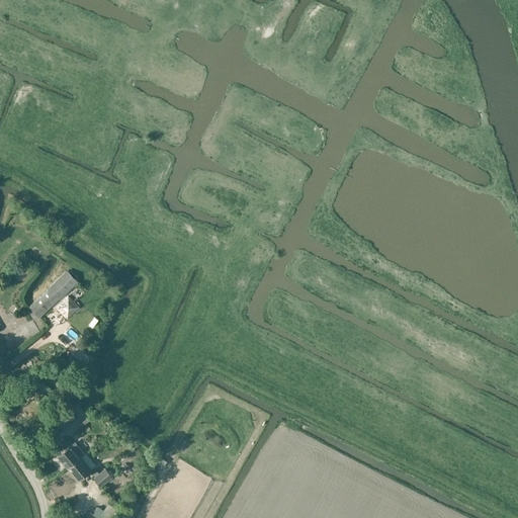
[(38,317),(77,282),(66,271),(29,307),(38,317)]
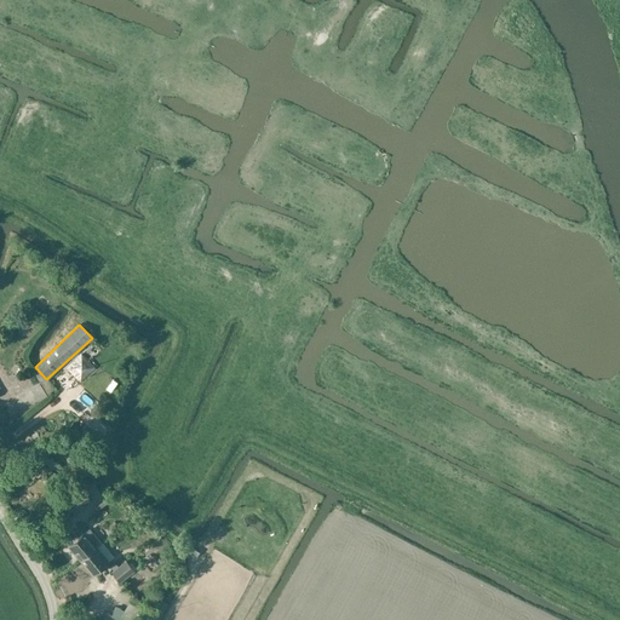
[(65,367),(80,382),(96,367),(81,352),(65,367)]
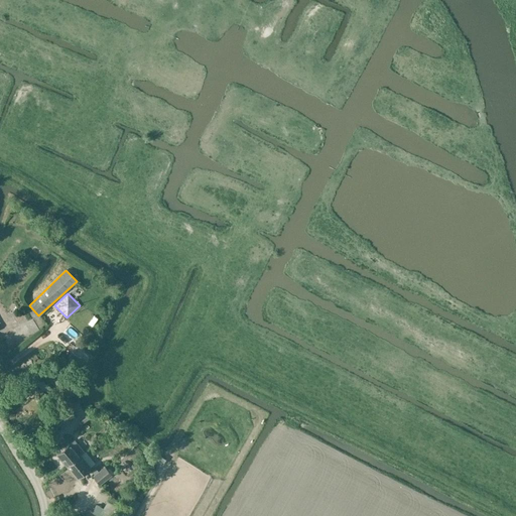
[(39,374),(33,379),(37,383),(42,378),(39,374)]
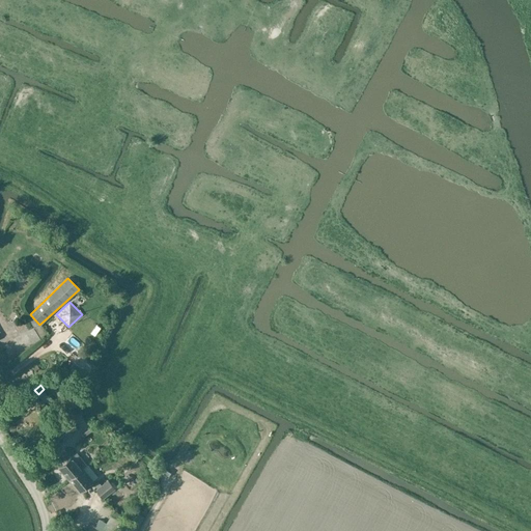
[(37,399),(32,392),(21,401),(27,409),(37,399)]
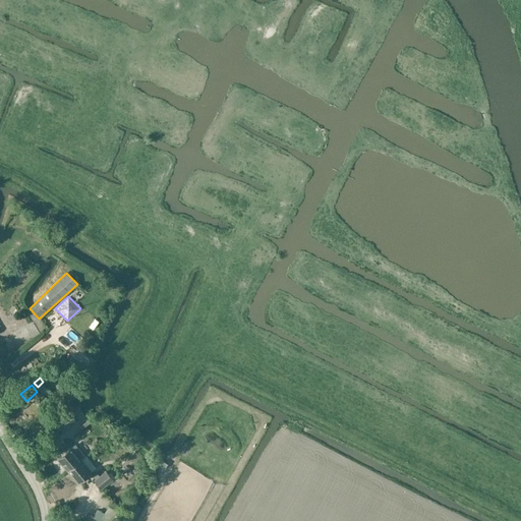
[(72,387),(61,396),(66,403),(78,394),(72,387)]
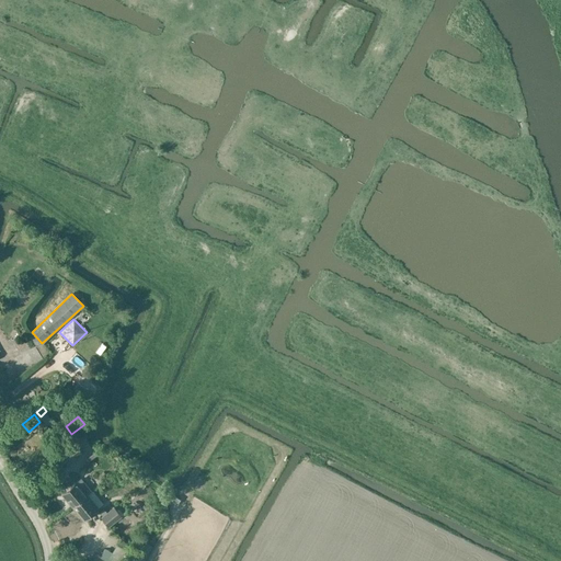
[(59,454),(68,465),(82,454),(75,443),(59,454)]
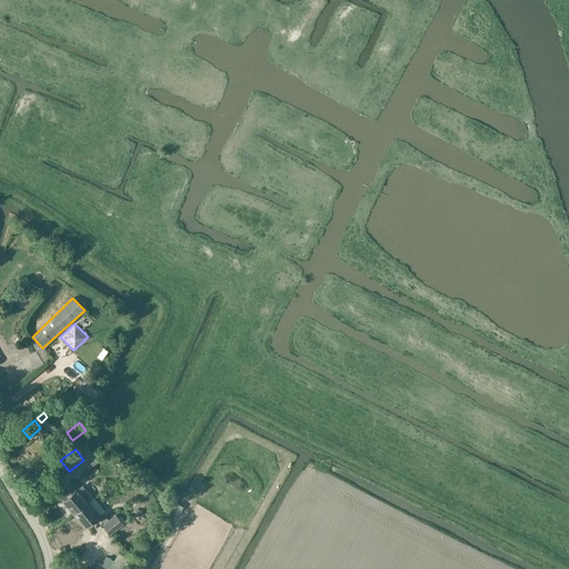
[(82,486),(62,501),(73,515),(89,502),(92,499),(82,486)]
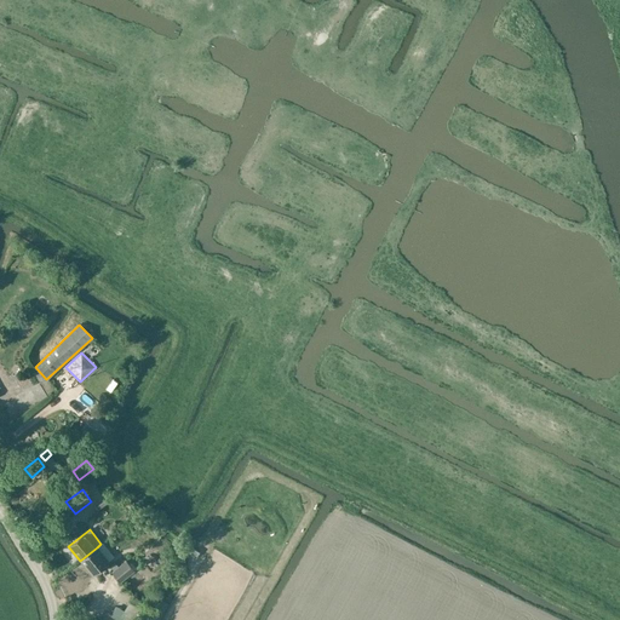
[(91,575),(108,561),(97,547),(80,561),(91,575)]
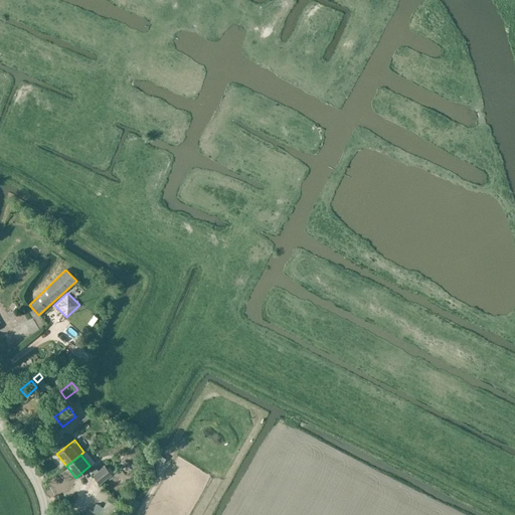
[(111,475),(105,467),(104,466),(98,471),(95,467),(91,470),(94,475),(93,475),(100,484),(111,475)]
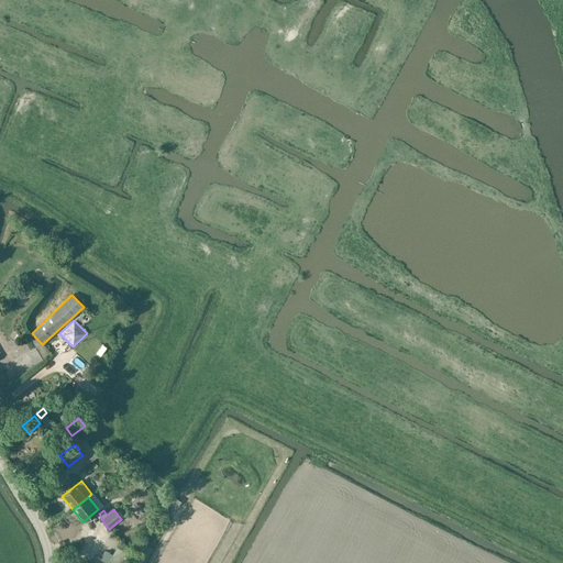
[(105,562),(117,562),(127,552),(119,545),(105,562)]
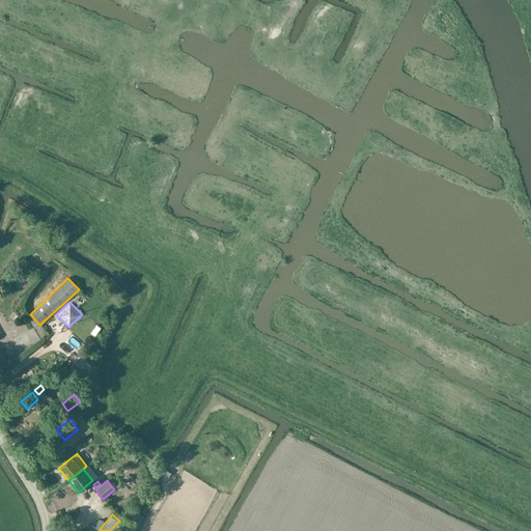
All buildings are outlined.
